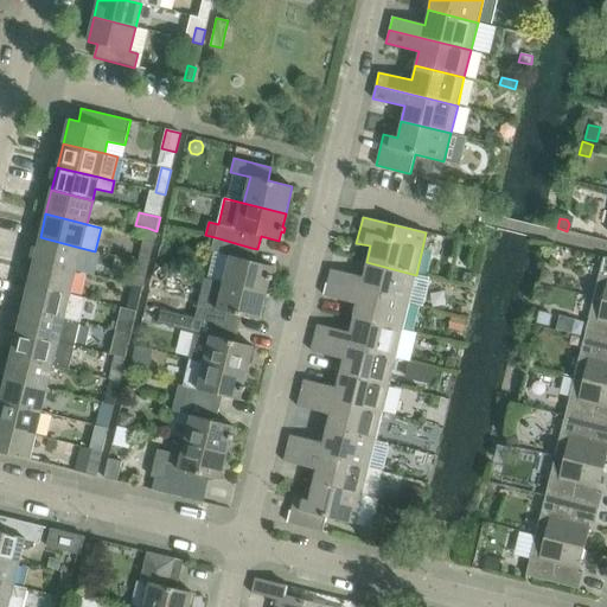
[(40,237),(34,261),(75,270),(81,248),(40,237)]
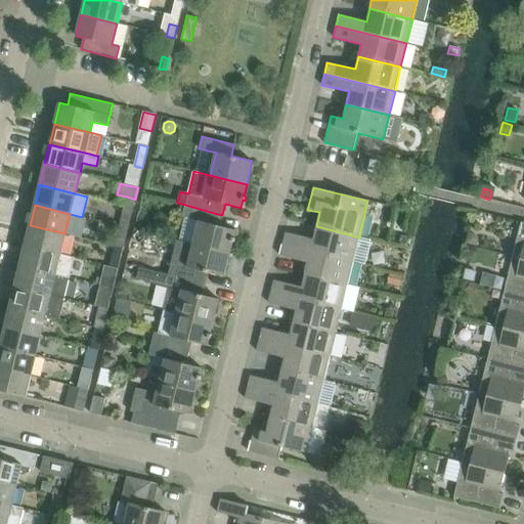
[(199,221),(193,244),(229,253),(232,242),(234,242),(235,237),(233,237),(235,229),(214,224),(217,214),(185,205),(182,217),(199,221)]
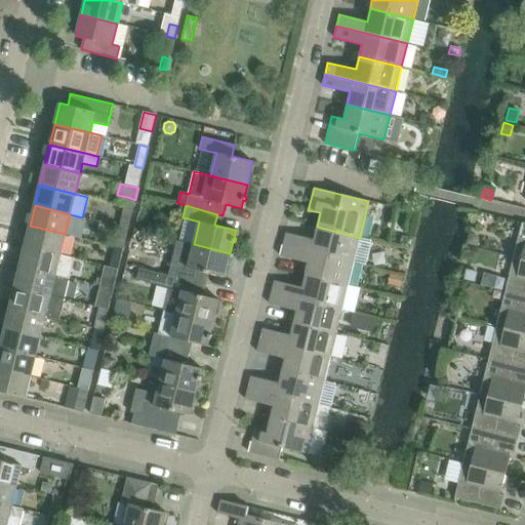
[(122,216),(120,227),(128,229),(130,218),(122,216)]
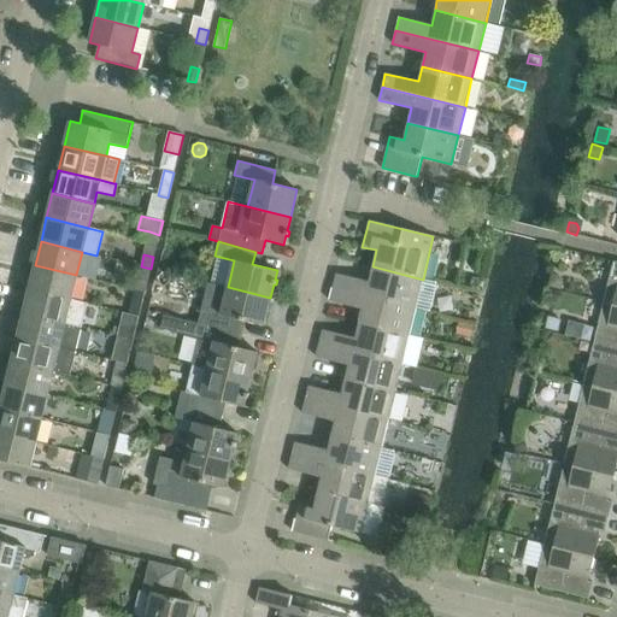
[(616,262),(613,262),(604,301),(616,304),(616,262)]
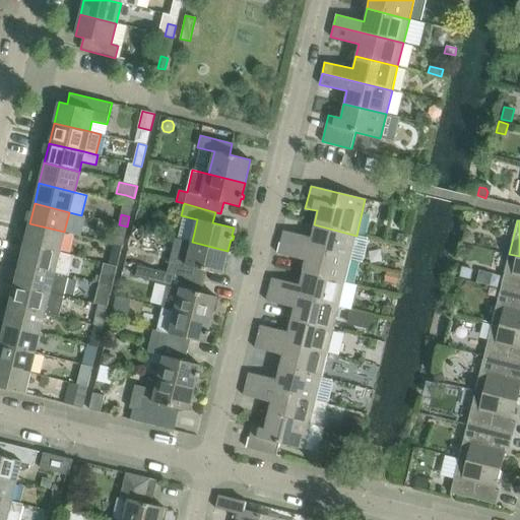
[(29,223),(24,244),(59,252),(64,232),(29,223)]
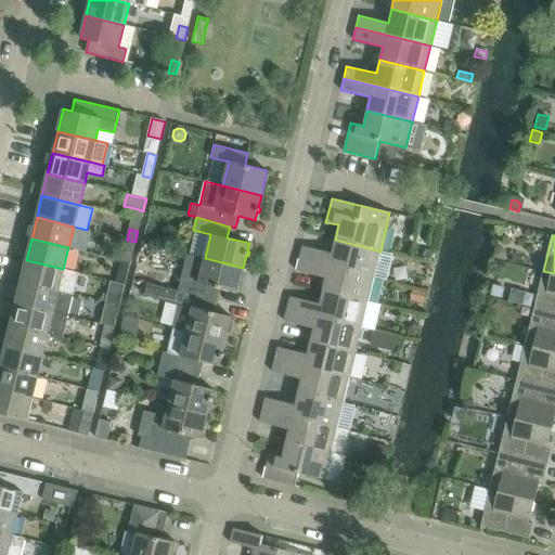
[(127,240),(124,250),(132,253),(136,242),(127,240)]
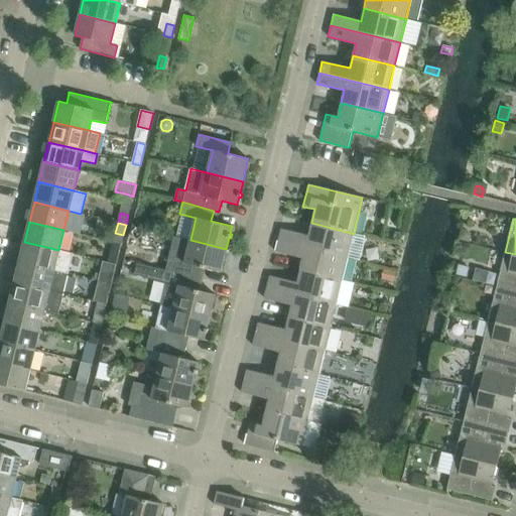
[(281,229),(278,240),(348,257),(359,259),(361,258),(366,239),(365,236),(354,234),(311,223),(308,236),(281,229)]
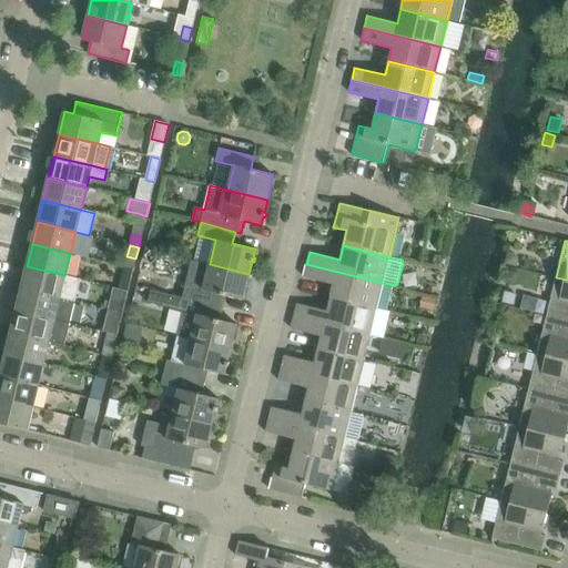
[(515,254),(509,253),(506,263),(517,266),(518,260),(515,254)]
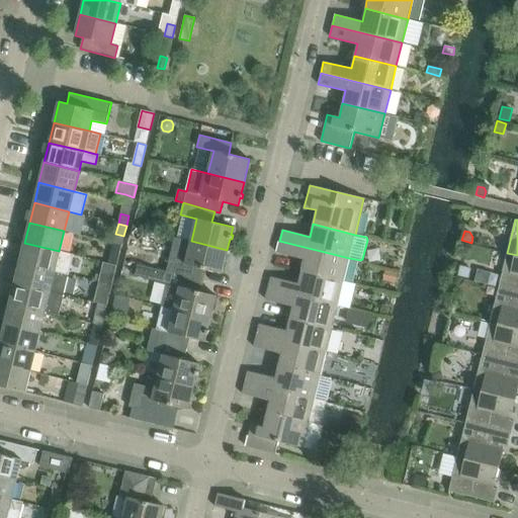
[(397,233),(395,240),(404,242),(406,234),(397,233)]
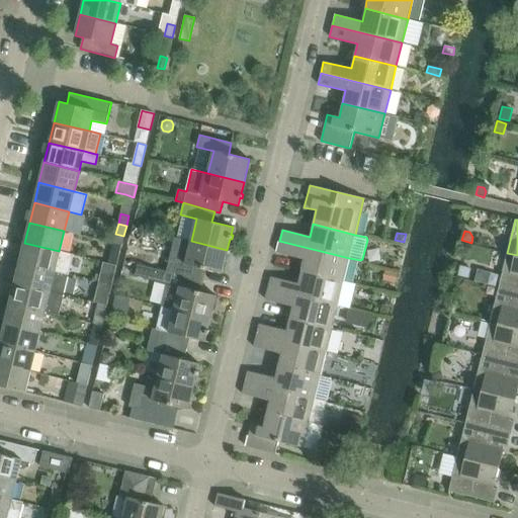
[(222,273),(227,250),(191,241),(185,263),(177,261),(169,260),(166,271),(198,279),(200,268),(222,273)]
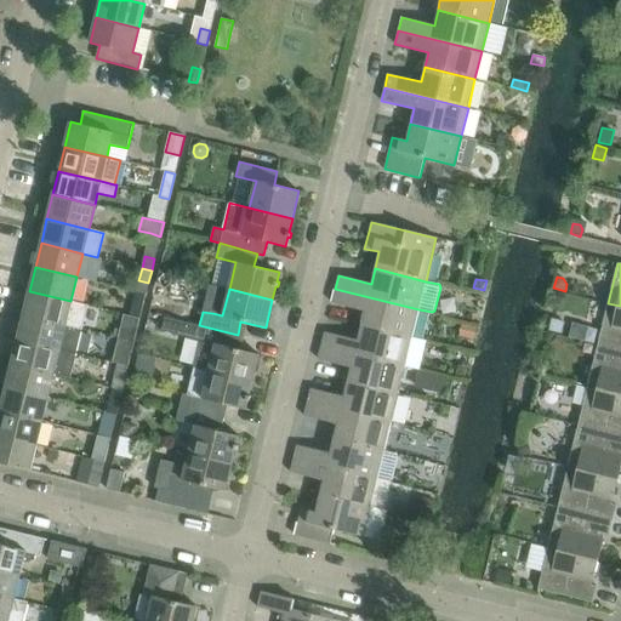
[(364,311),(360,325),(411,337),(419,309),(335,289),(331,302),(364,311)]
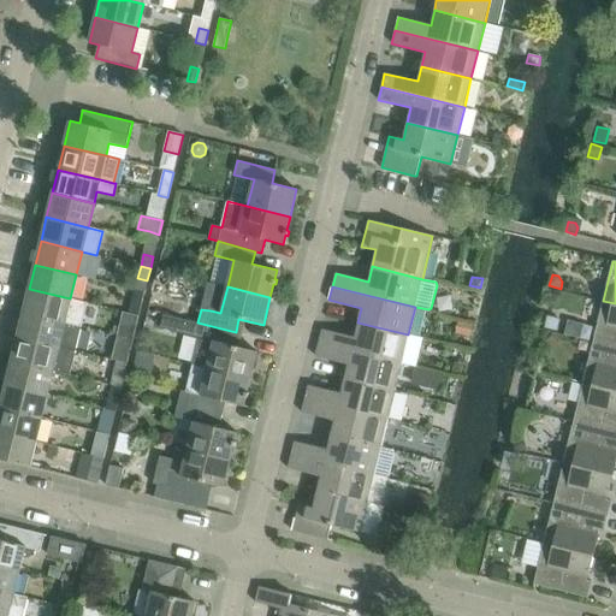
[(88,303),(70,298),(29,289),(23,312),(82,326),(88,303)]
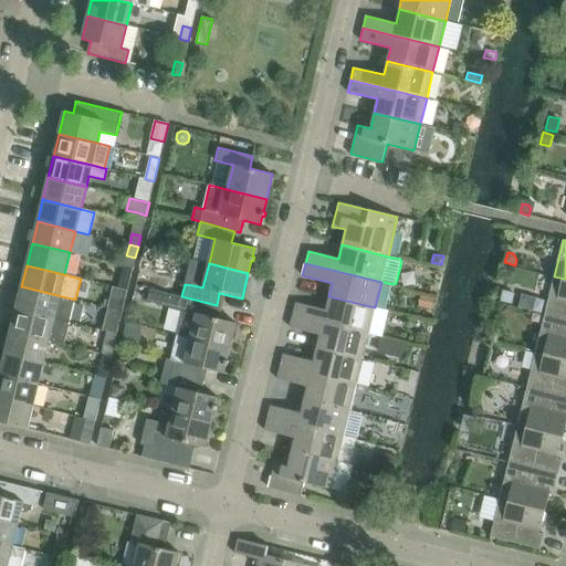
[(122,276),(118,287),(127,290),(130,279),(122,276)]
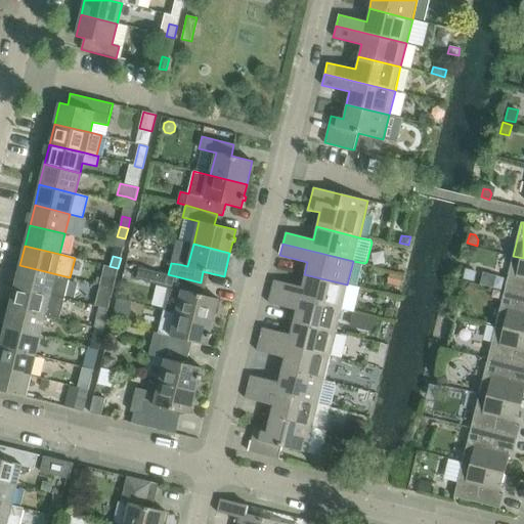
[(523,258),(513,256),(505,291),(523,295),(523,258)]
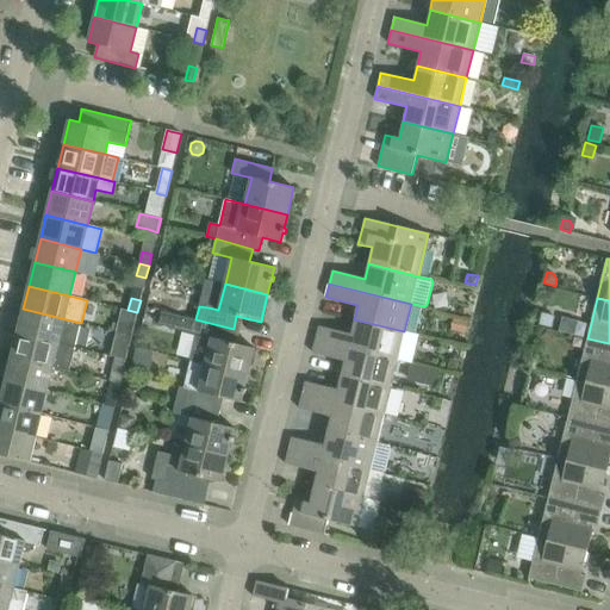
[(81,323),(23,309),(17,332),(75,347),(81,323)]
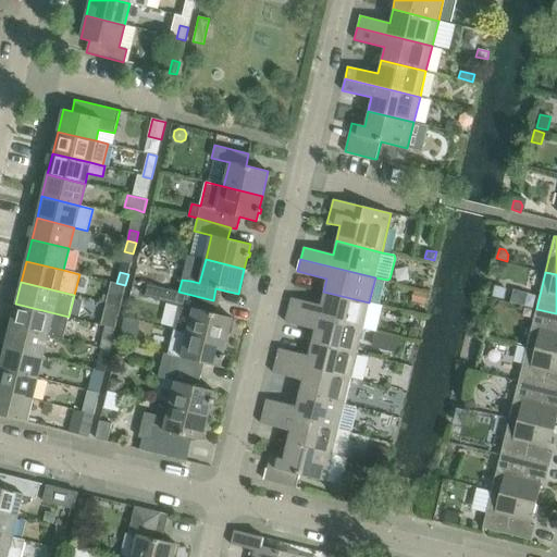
[(148,284),(145,297),(180,305),(174,329),(175,330),(226,342),(232,318),(215,313),(219,301),(213,300),(178,292),(148,284)]
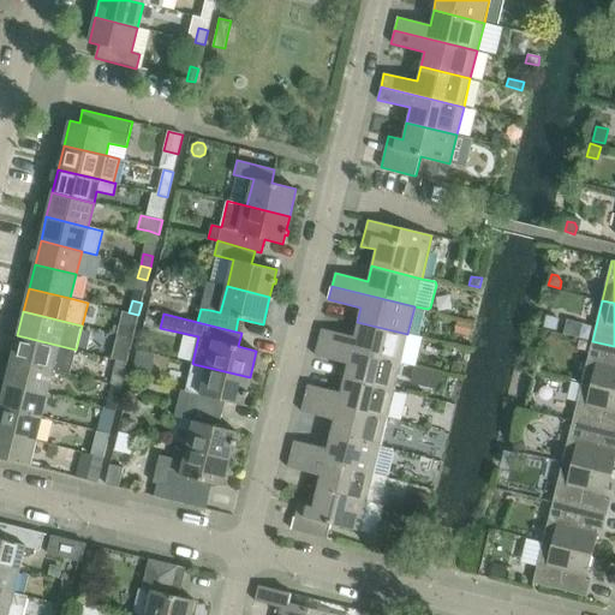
[(554,315),(544,318),(548,328),(557,324),(554,315)]
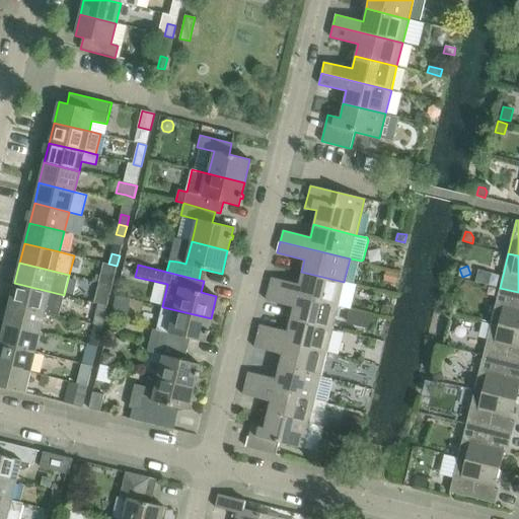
[(271,278),(268,289),(339,305),(351,308),(357,285),(344,282),(301,272),(298,284),(271,278)]
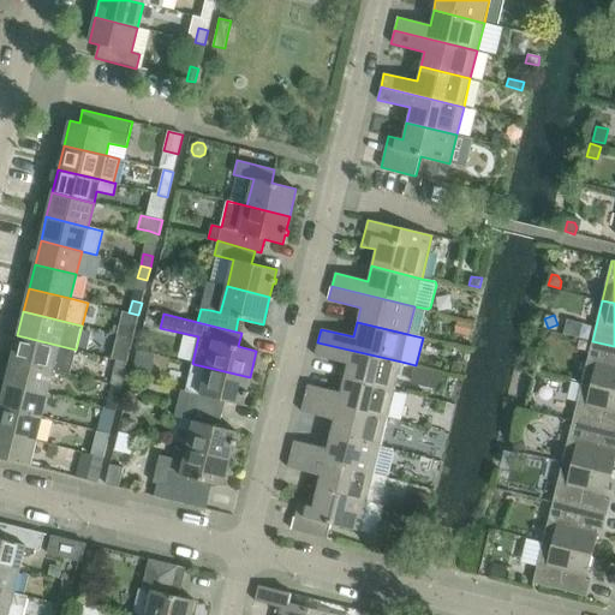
[(119,326),(117,335),(132,339),(135,329),(119,326)]
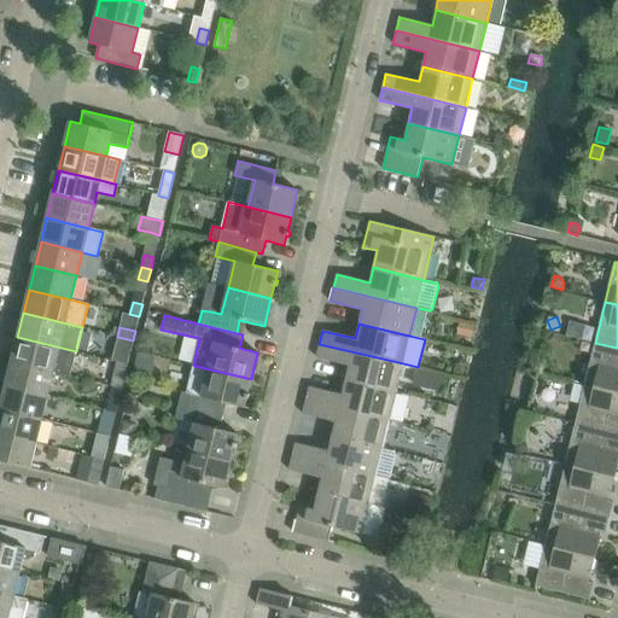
[(555,336),(548,343),(555,350),(563,343),(555,336)]
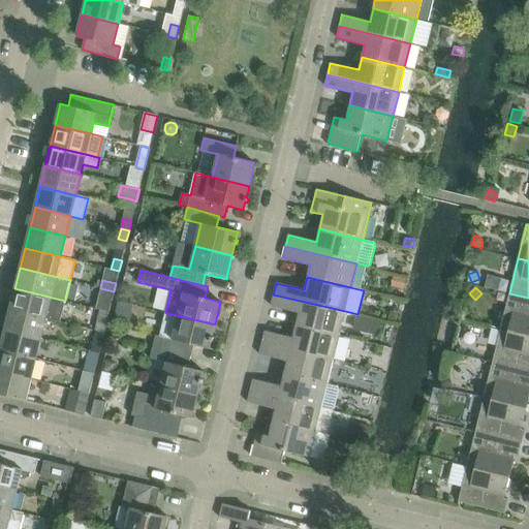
[(65,301),(14,288),(9,309),(45,318),(60,321),(65,301)]
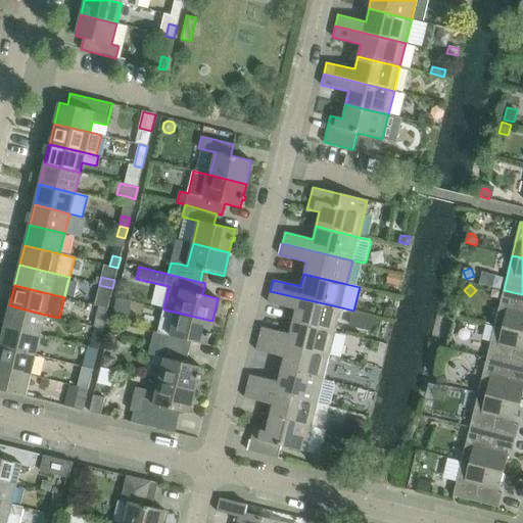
[(99,285),(94,305),(99,306),(108,308),(112,288),(99,285)]
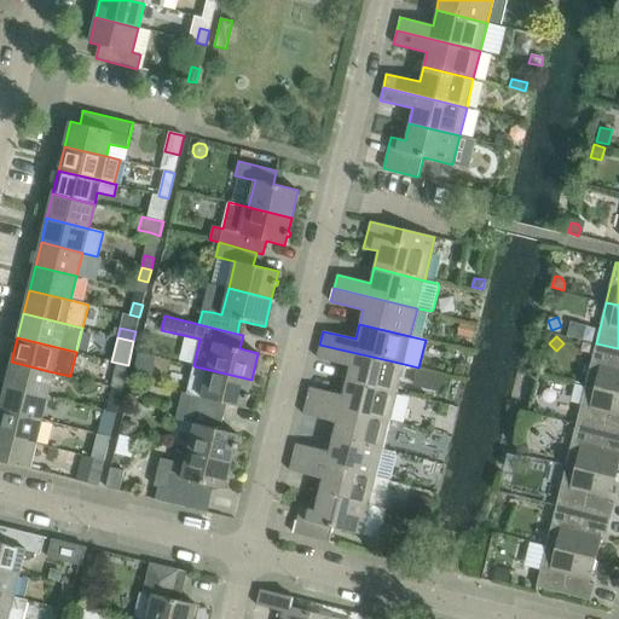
[(618,348),(596,343),(585,383),(618,392),(618,348)]
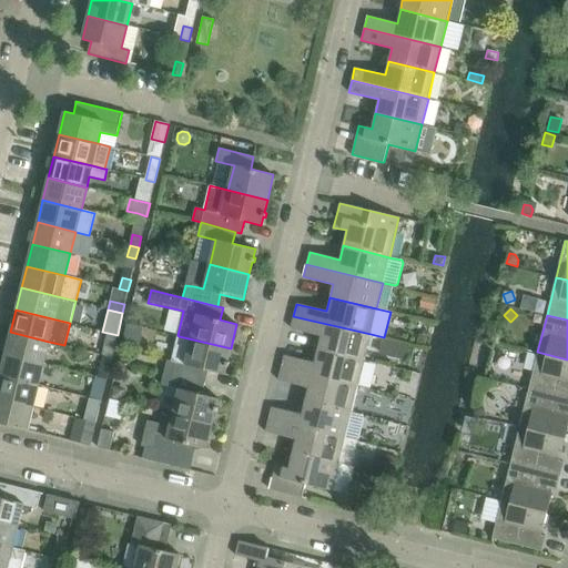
[(317,350),(364,361),(371,334),(293,316),(291,328),(321,335),(317,350)]
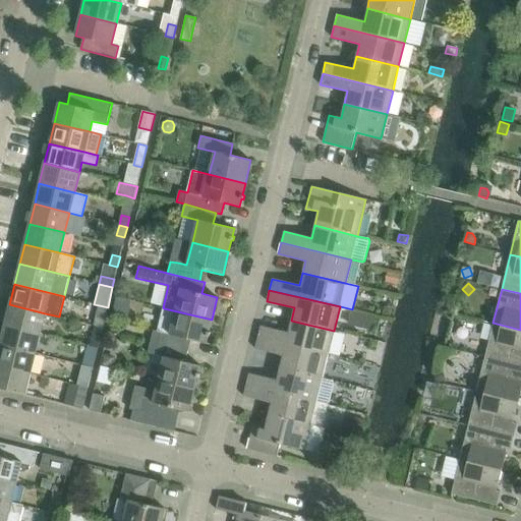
[(9,304),(5,325),(41,333),(45,313),(9,304)]
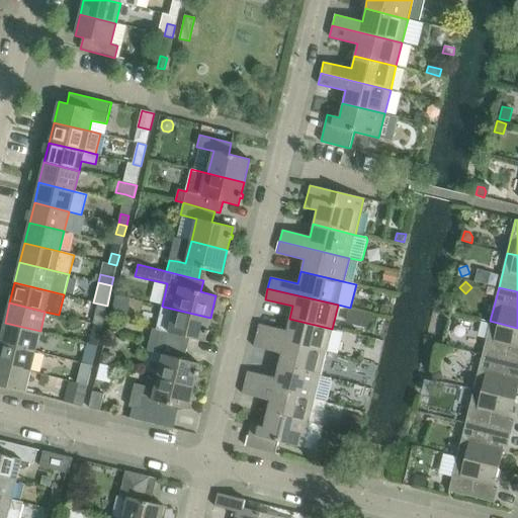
[(98,304),(94,324),(102,326),(107,306),(98,304)]
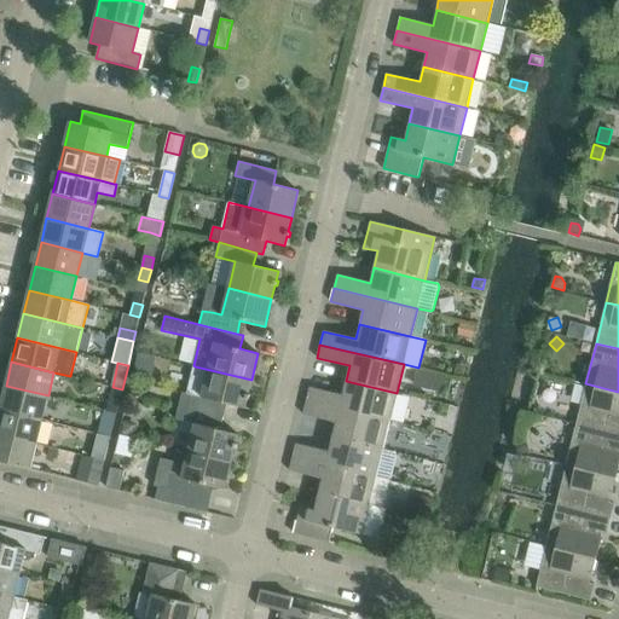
[(219,408),(220,401),(244,408),(247,399),(249,399),(250,394),(248,394),(252,380),(195,366),(189,393),(181,392),(179,405),(187,408),(217,415),(219,408)]
